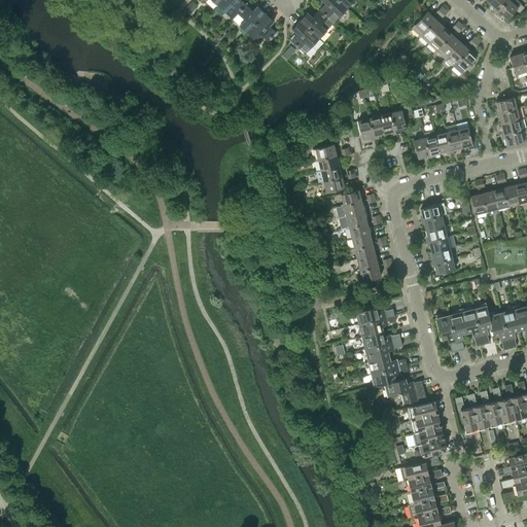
[(221,0),(217,4),(225,12),(231,7),(237,12),(238,13),(246,4),(241,0),(221,0)]
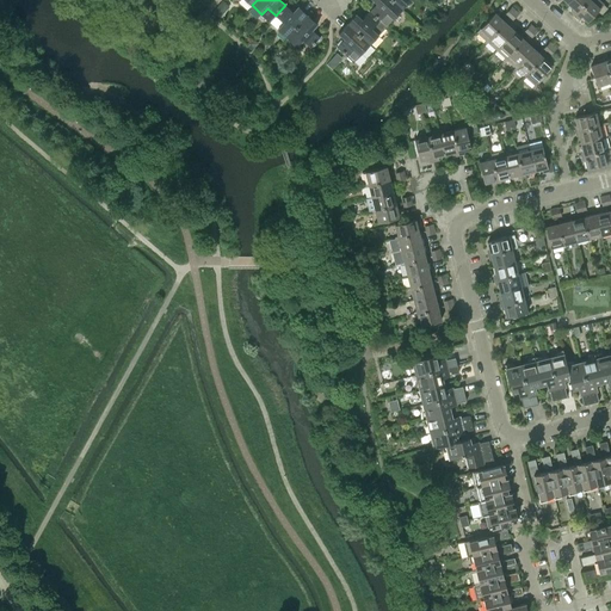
[(402,10),(392,0),(372,0),(376,4),(369,11),(386,26),(402,10)]
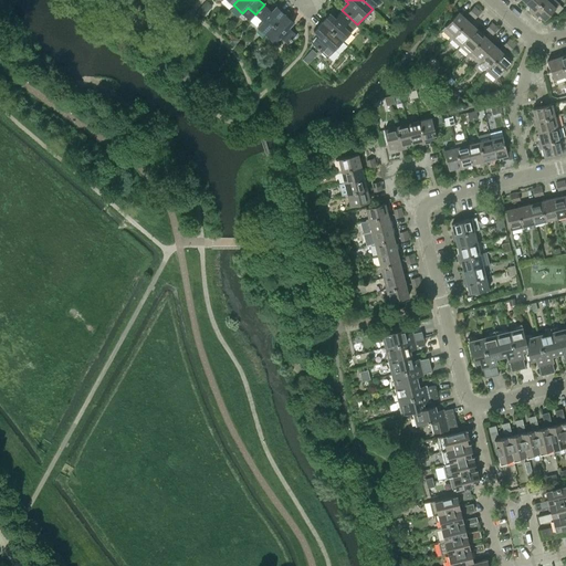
[(527,0),(525,2),(531,7),(528,10),(532,13),(544,0),(527,0)]
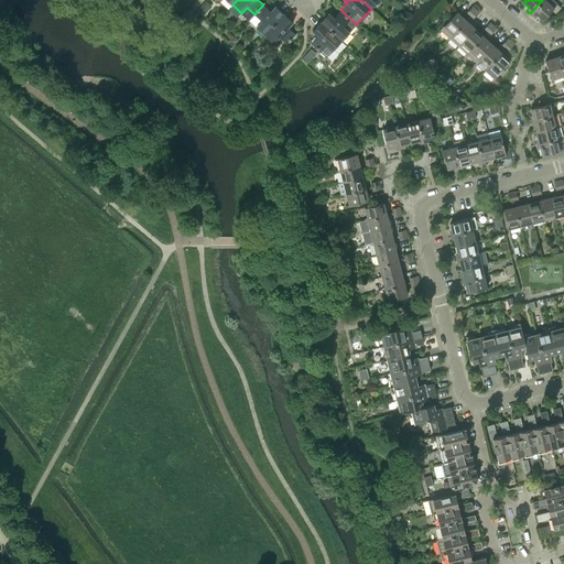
[(552,0),(542,0),(530,13),(534,17),(537,14),(542,20),(551,10),(555,13),(561,8),(556,4),(556,3),(552,0)]
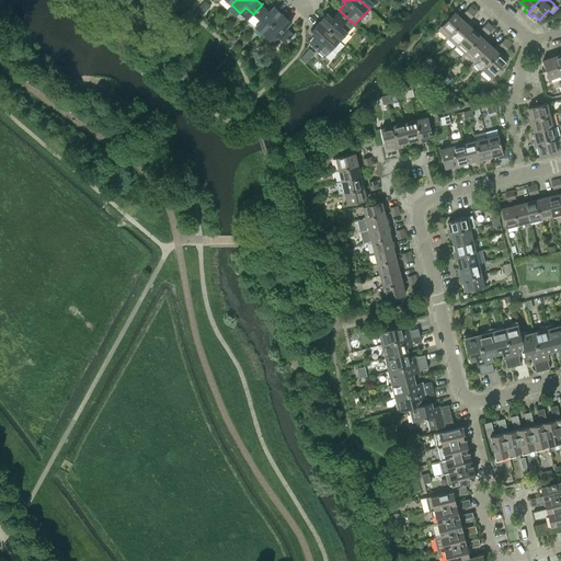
[(268,11),(262,4),(253,14),(260,21),(254,26),(263,35),(283,14),(273,6),(268,11)]
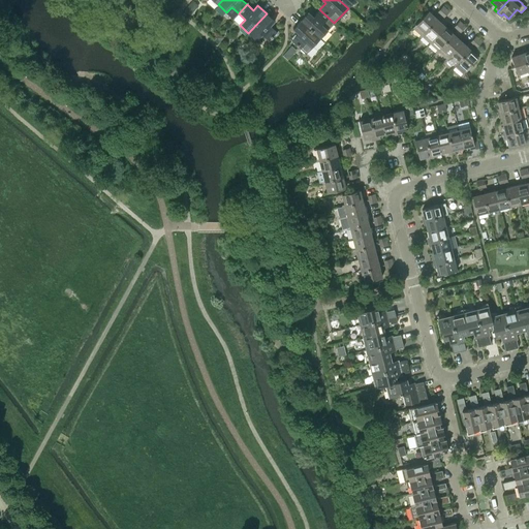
[(320,38),(334,23),(319,9),(313,17),(308,12),(301,21),(320,38)]
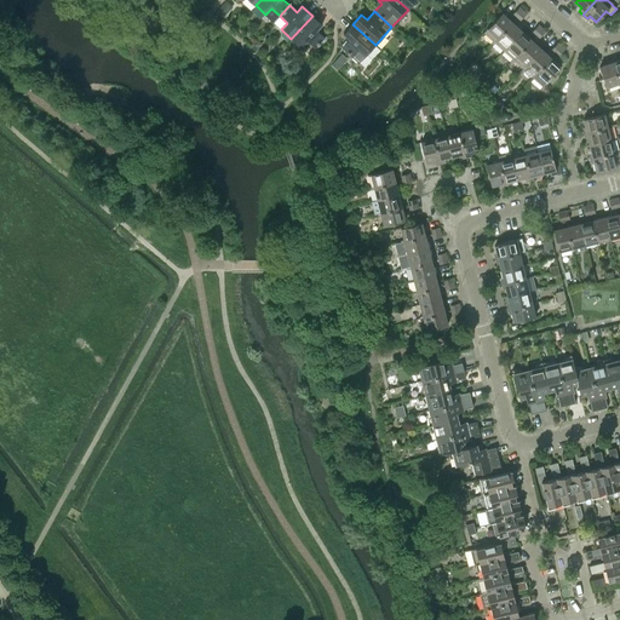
[(483,33),(493,41),(491,44),(492,44),(511,22),(501,13),(483,33)]
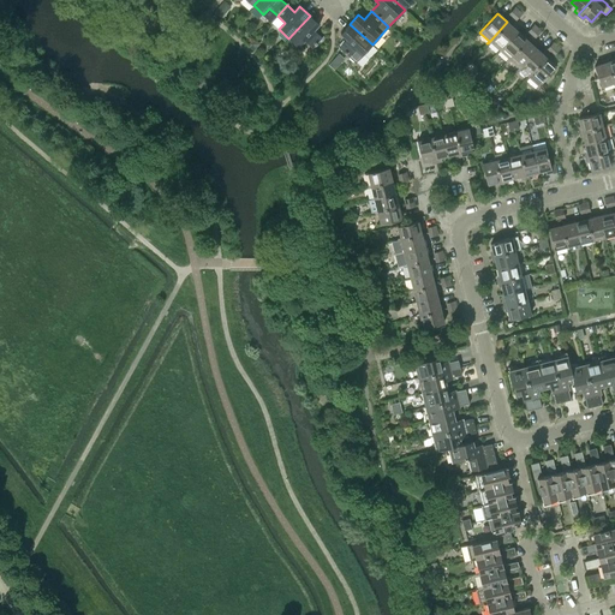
[(320,24),(310,16),(288,39),(299,47),(304,41),(311,47),(309,48),(311,49),(322,37),(314,30),(320,24)]
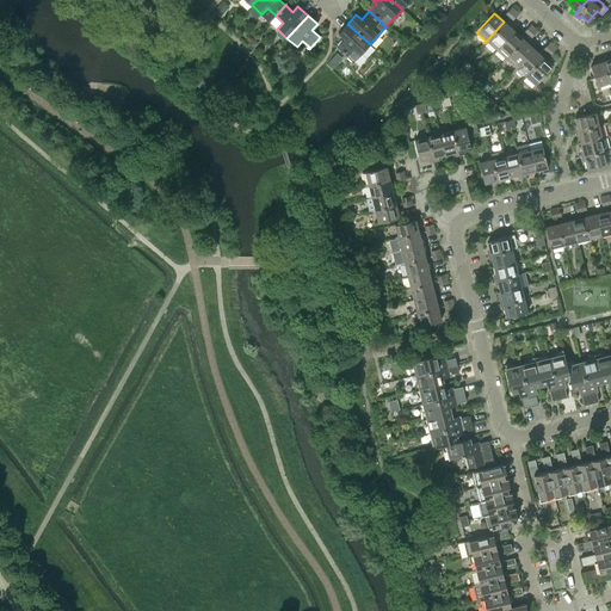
[(504,22),(485,43),(486,44),(487,42),(497,50),(513,30),(504,22)]
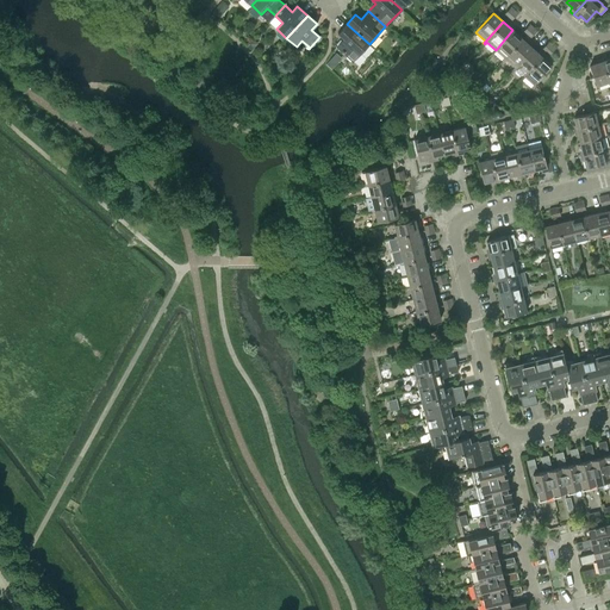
[(360,54),(369,44),(347,24),(337,33),(343,38),(336,47),(348,57),(349,56),(348,55),(354,48),(360,54)]
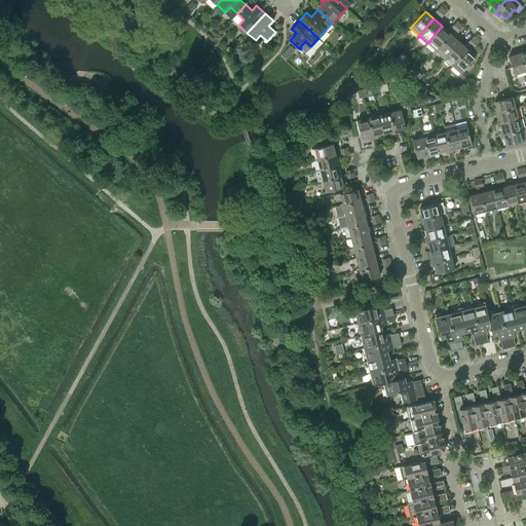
[(442,26),(427,43),(435,49),(433,51),(434,52),(450,34),(442,26)]
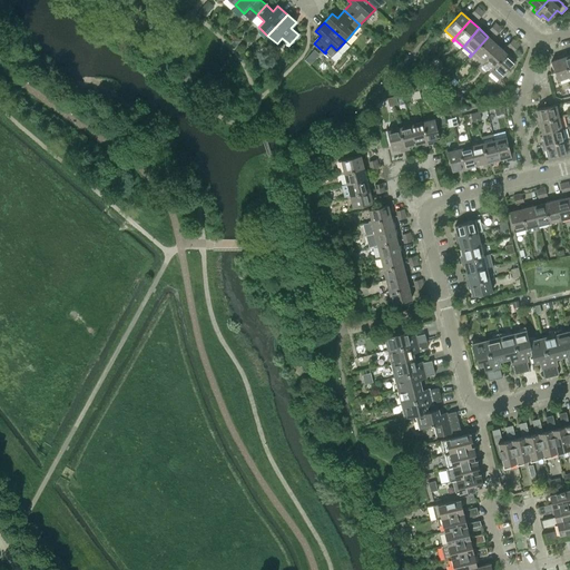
[(488,37),(470,57),(471,57),(472,56),(481,62),(497,45),(488,37)]
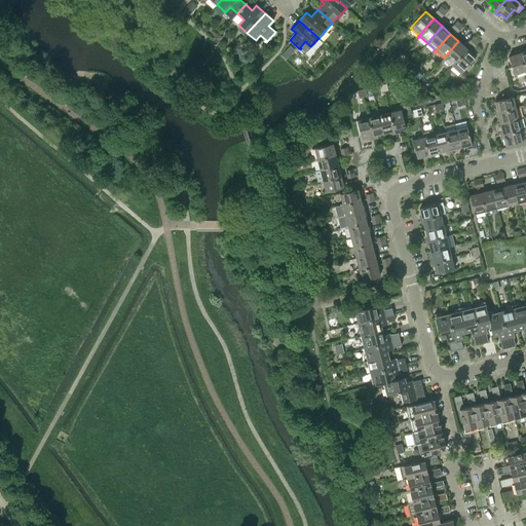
[(466,48),(458,41),(444,58),(452,66),(466,48)]
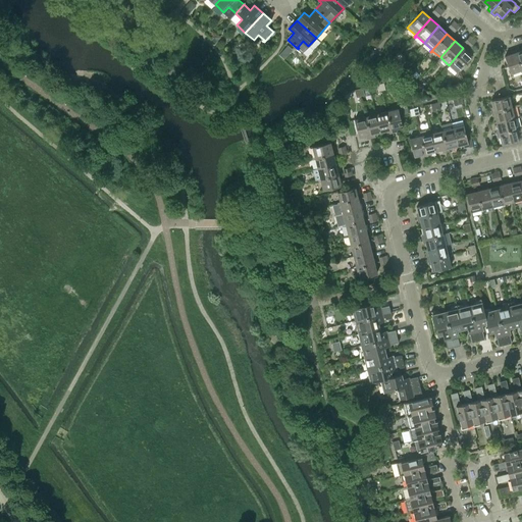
[(285,58),(293,48),(288,44),(280,54),(285,58)]
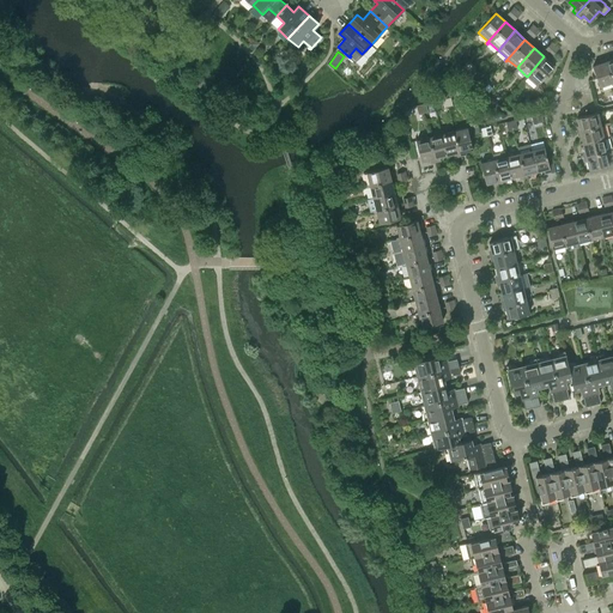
[(554,66),(544,56),(527,77),(536,85),(554,66)]
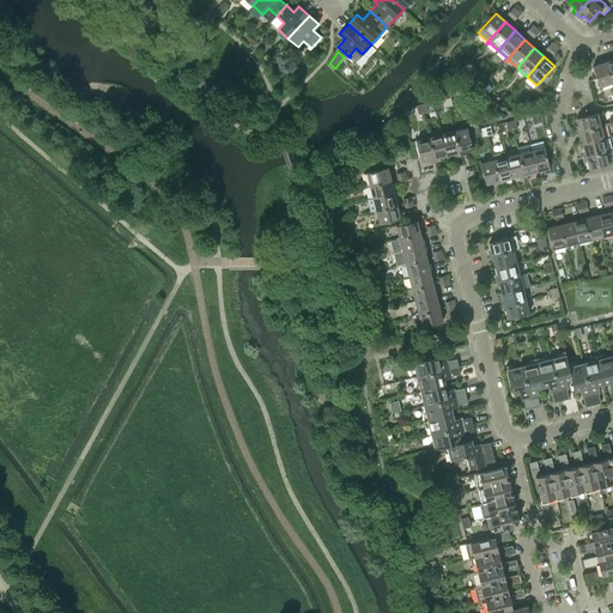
[(600,86),(612,82),(605,61),(593,66),(600,86)]
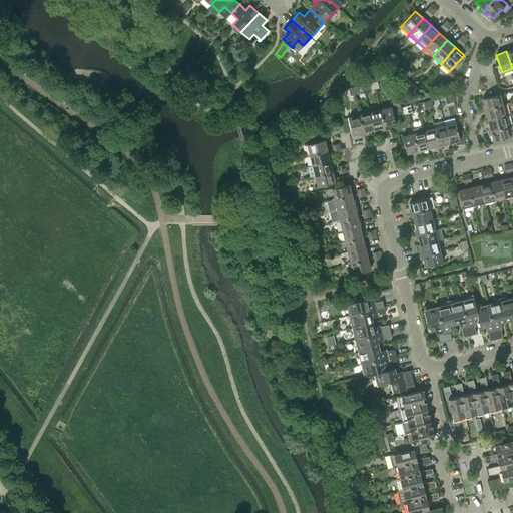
[(482,98),(485,109),(502,105),(500,94),(482,98)]
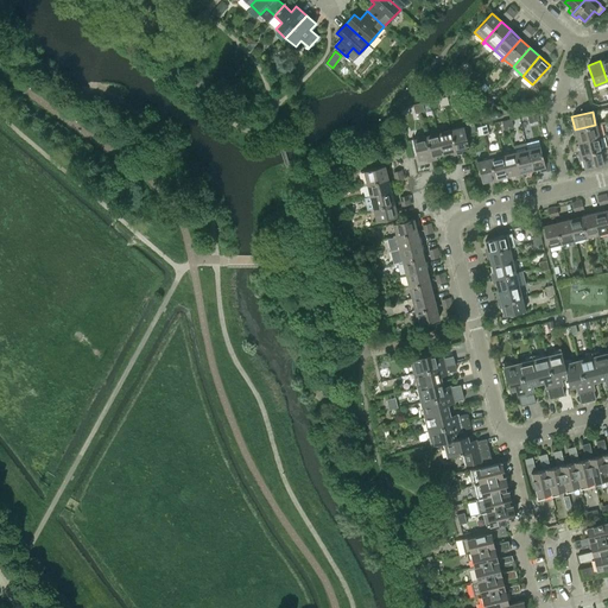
[(595,125),(575,130),(578,143),(599,137),(595,125)]
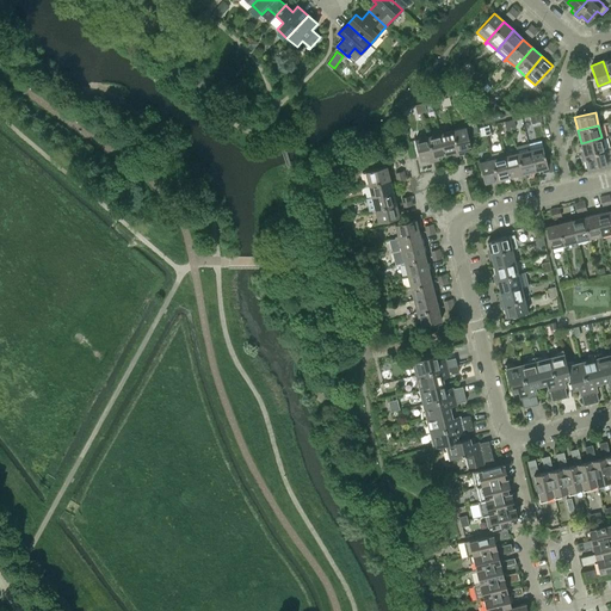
[(466,128),(452,130),(458,155),(464,154),(463,149),(470,148),(466,128)]
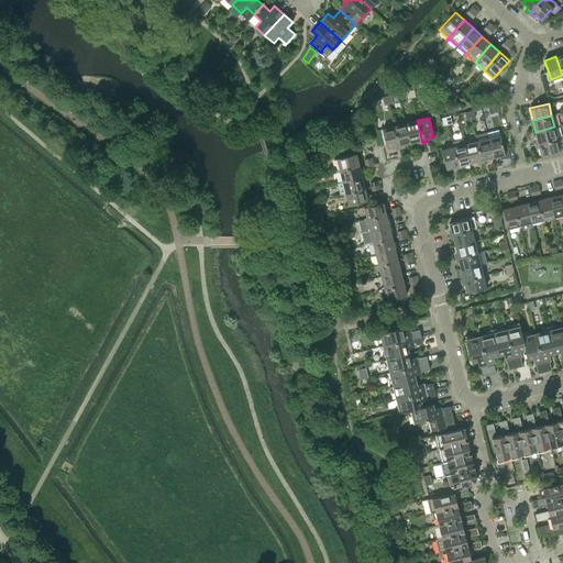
[(417,120),(406,123),(410,142),(417,141),(418,144),(422,143),(417,120)]
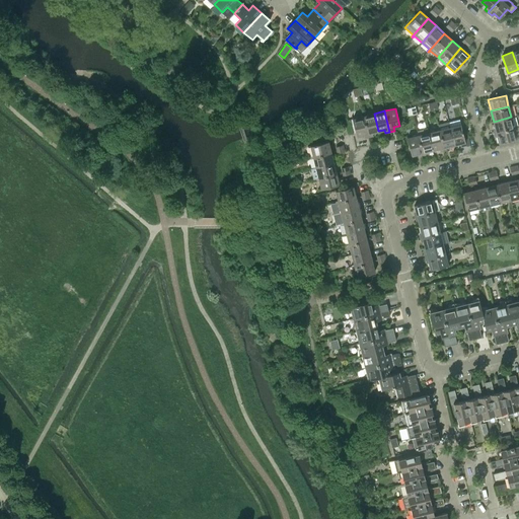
[(374,114),(363,116),(368,137),(373,136),(372,133),(378,131),(374,114)]
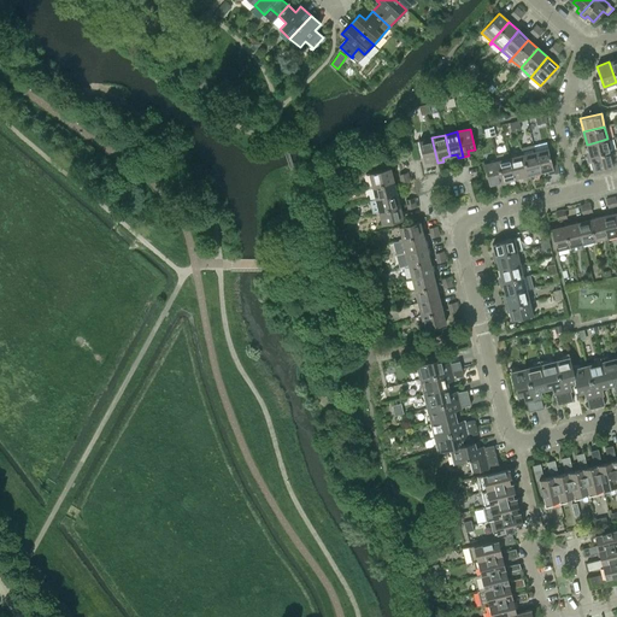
[(433,164),(438,163),(432,137),(418,141),(424,162),(432,160),(433,164)]
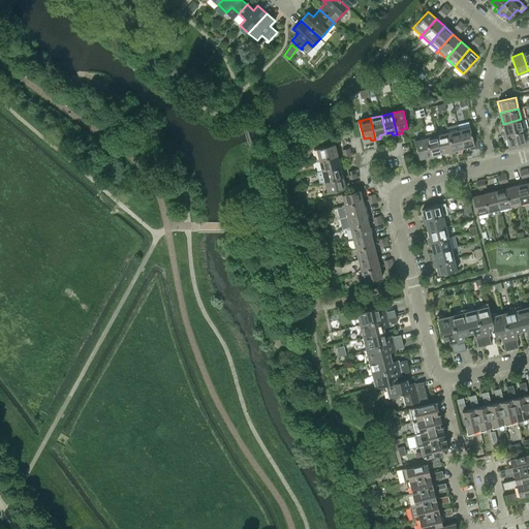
[(524,130),(521,119),(503,124),(505,134),(524,130)]
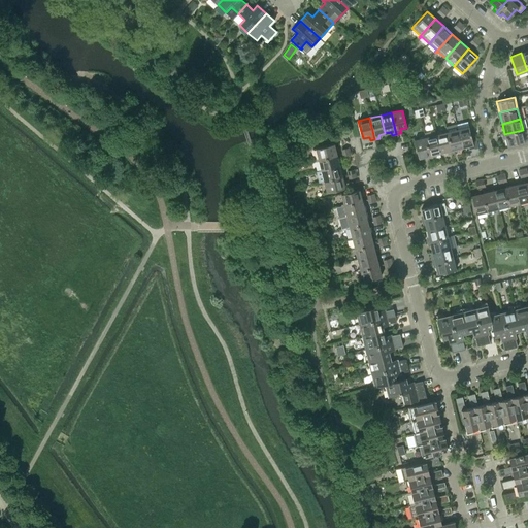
[(462,147),(457,129),(456,124),(446,127),(447,132),(452,154),(457,153),(456,149),(462,147)]
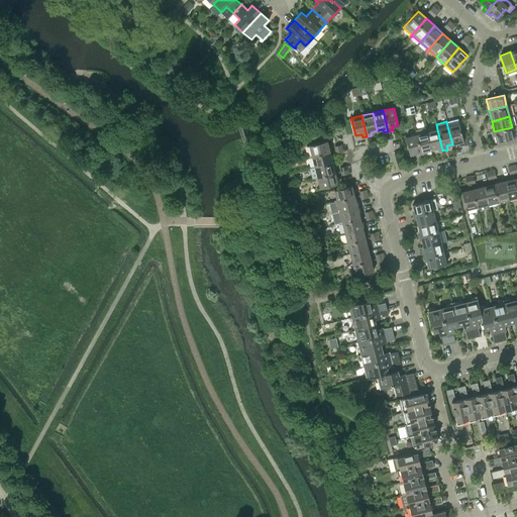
[(459,125),(458,124),(447,126),(452,144),(458,142),(459,146),(464,144),(463,142),(459,125)]
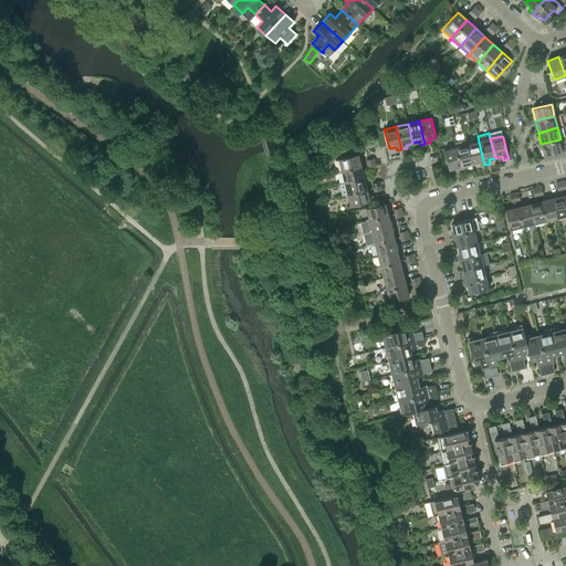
[(506,136),(503,137),(507,156),(512,155),(506,136)]
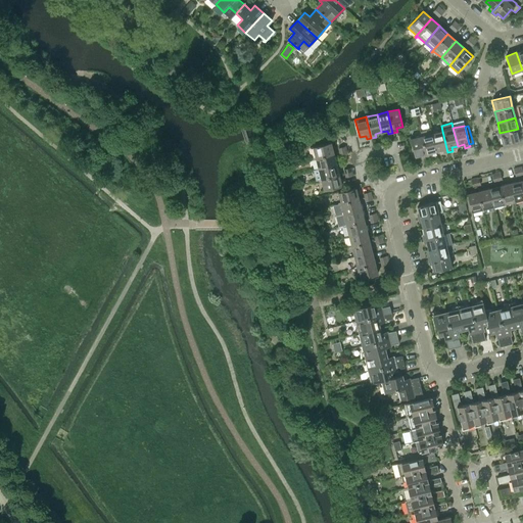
[(522,130),(522,128),(518,129),(500,133),(503,144),(522,139),(522,130)]
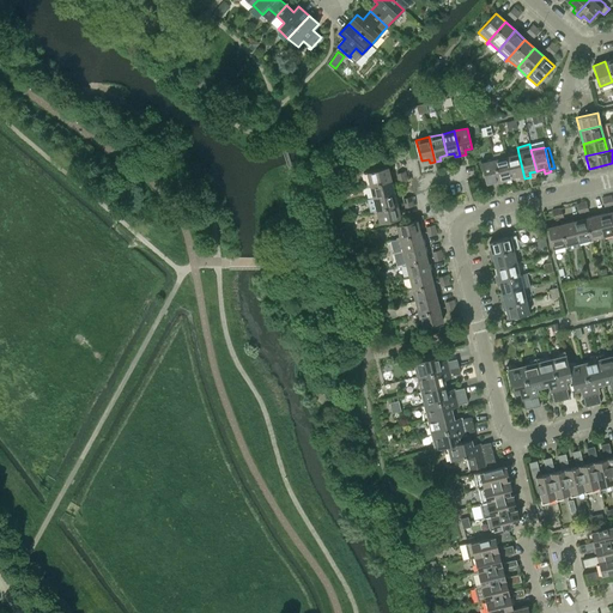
[(525,178),(519,153),(507,157),(511,177),(519,175),(520,180),(525,178)]
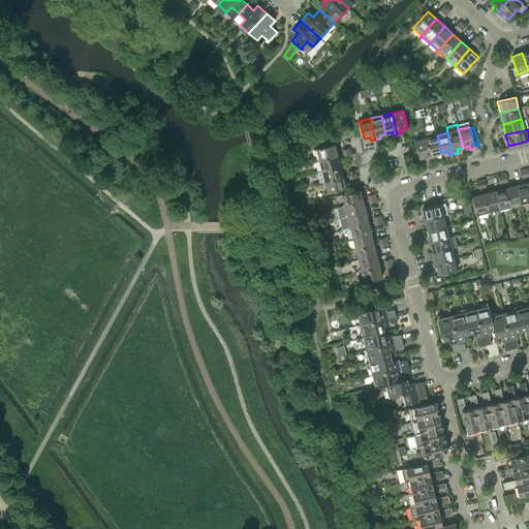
[(437,135),(426,137),(431,159),(436,158),(435,154),(441,153),(437,135)]
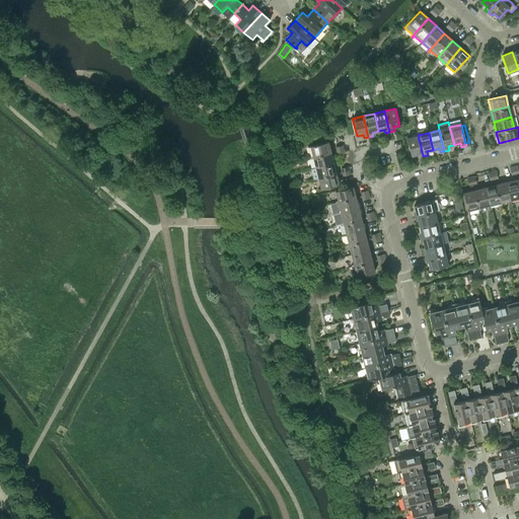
[(418,135),(406,138),(411,155),(418,154),(419,157),(423,156),(418,135)]
